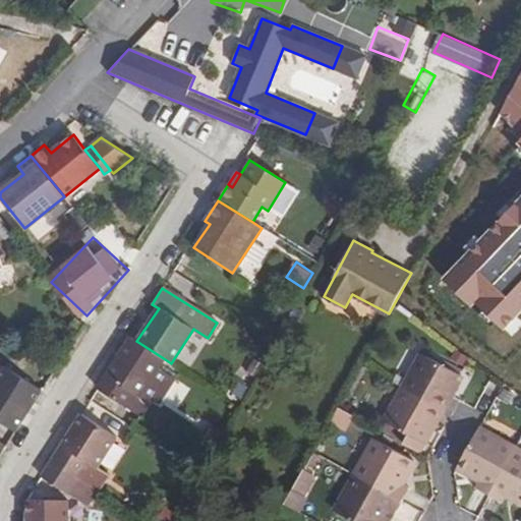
[(130,337),(98,389),(123,405),(131,393),(140,398),(165,359),(136,341),(130,337)]
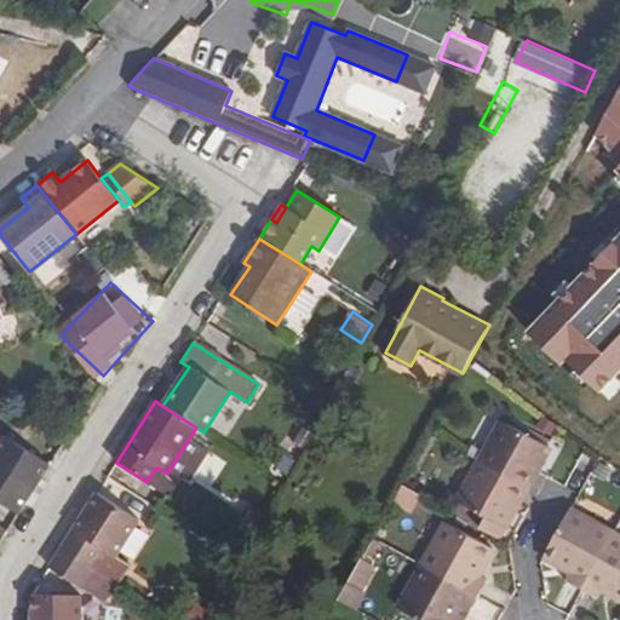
[(501,422),(480,461),(526,487),(549,447),(501,422)]
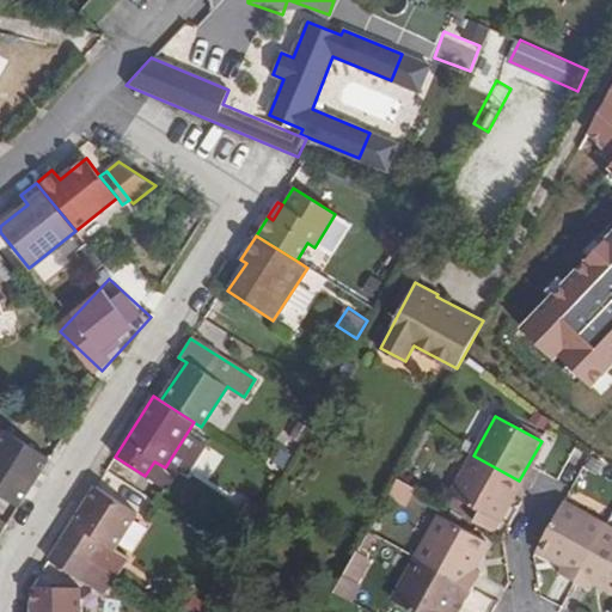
[(0,439),(0,495),(18,507),(49,459),(6,430),(5,432),(0,439)]
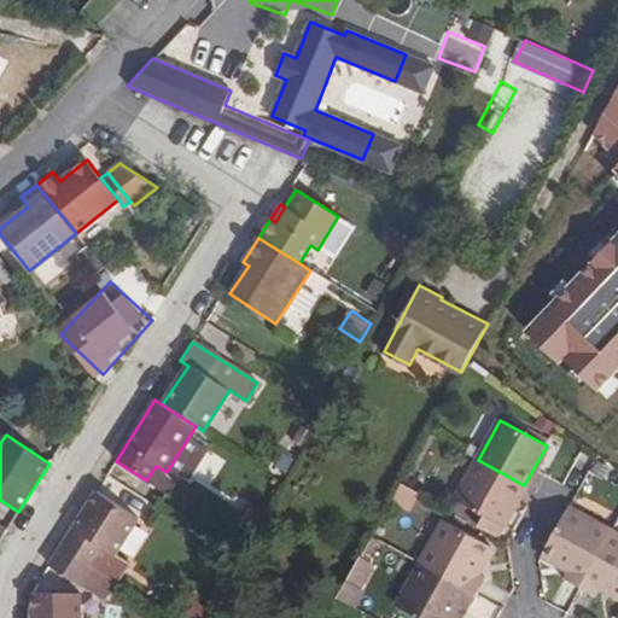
[(292,441),(274,473),(285,479),(303,447),(292,441)]
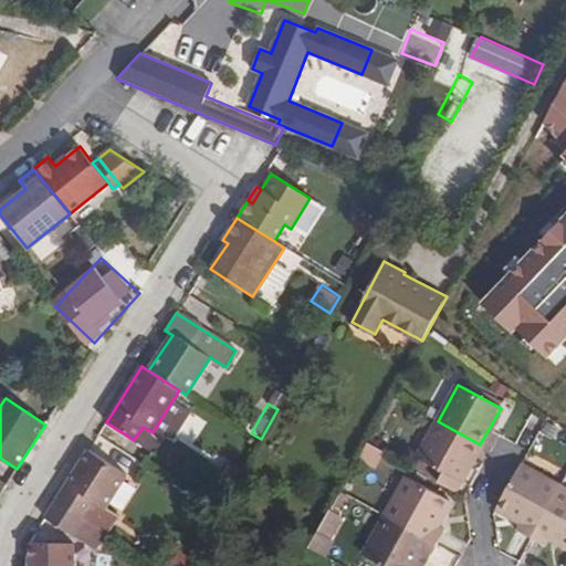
[(460,481),(480,444),(438,421),(418,459),(444,472),(439,482),(454,491),(460,481)]
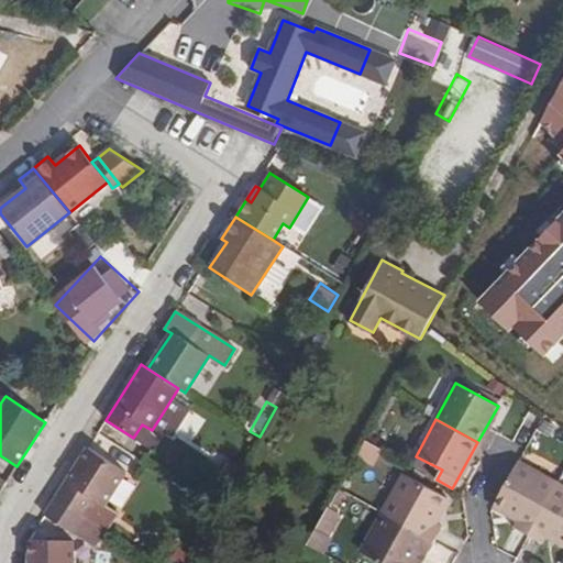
[(384,450),(365,440),(356,455),(375,466),(384,450)]
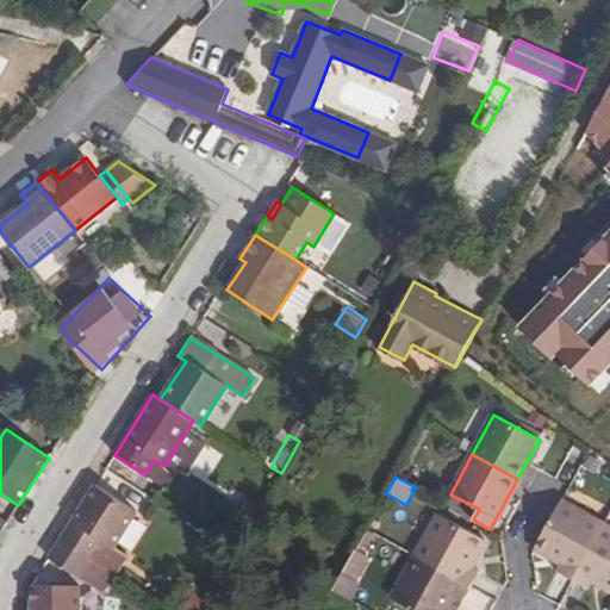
[(113,548),(136,511),(95,485),(60,541),(89,560),(111,573),(123,554),(113,548)]
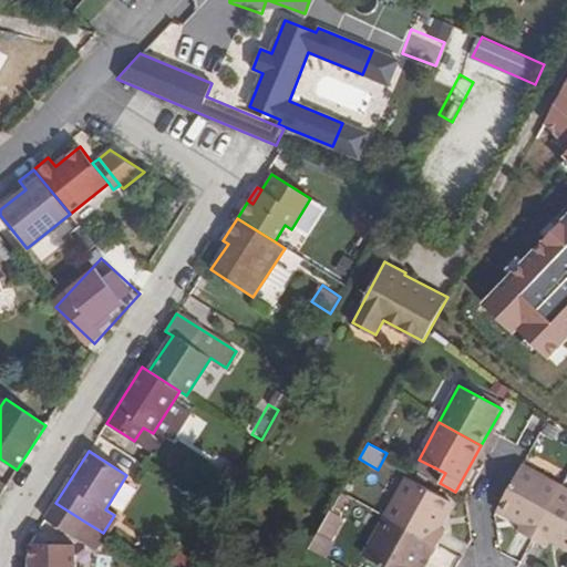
[(419,460),(413,468),(440,483),(445,473),(419,460)]
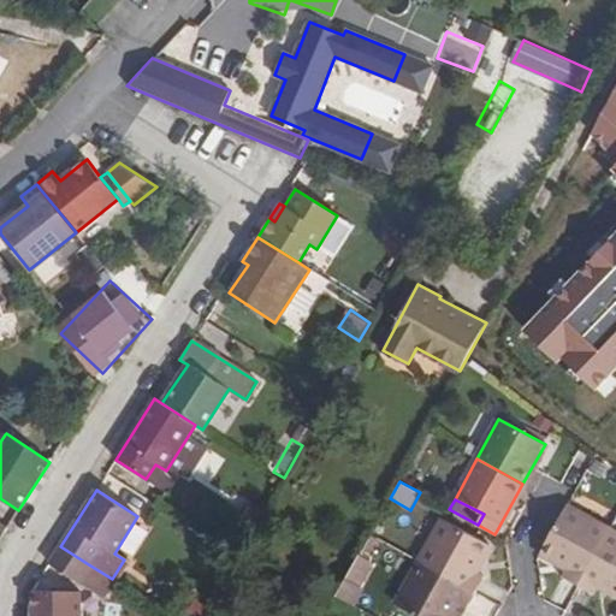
[(561,579),(576,587),(608,532),(564,508),(539,555),(566,569),(561,579)]
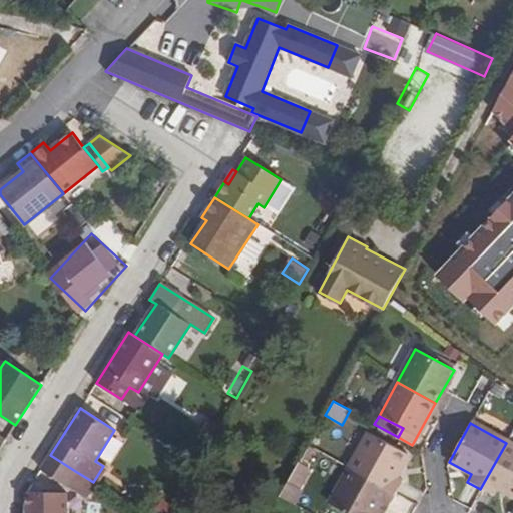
[(372,434),(352,469),(398,495),(405,481),(398,477),(410,455),(372,434)]
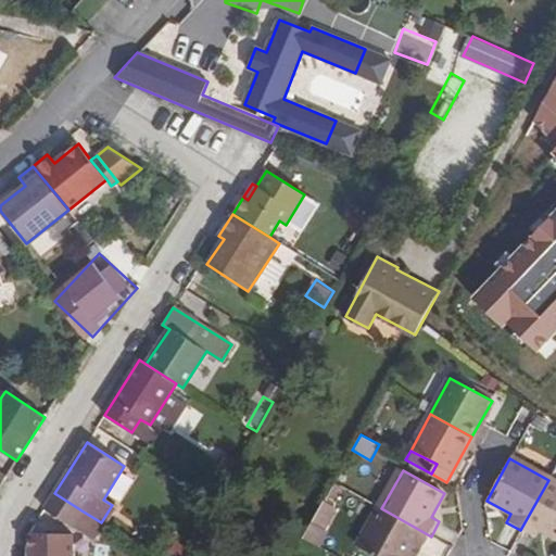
[(555,483),(548,480),(520,530),(535,538),(540,529),(555,539),(555,483)]
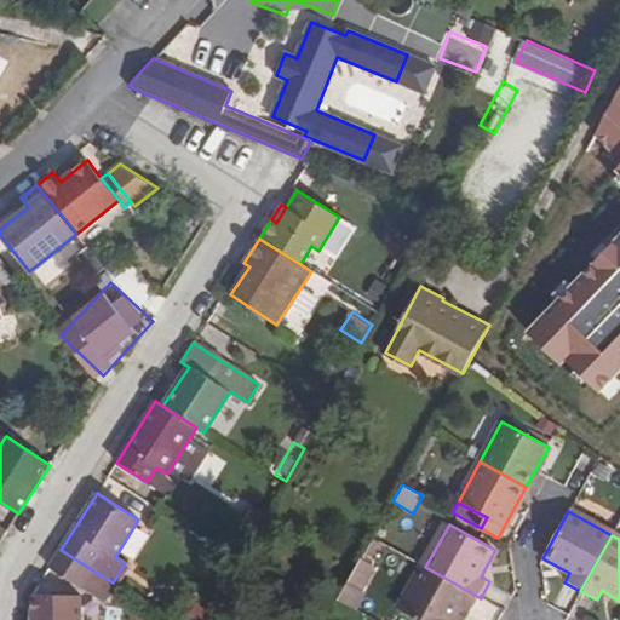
[(91,569),(61,550),(49,567),(101,601),(113,583),(91,569)]
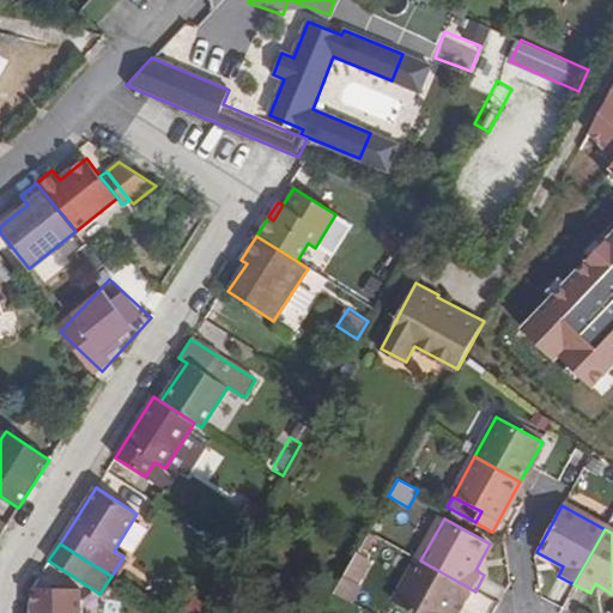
[(356,554),(344,576),(353,582),(366,559),(356,554)]
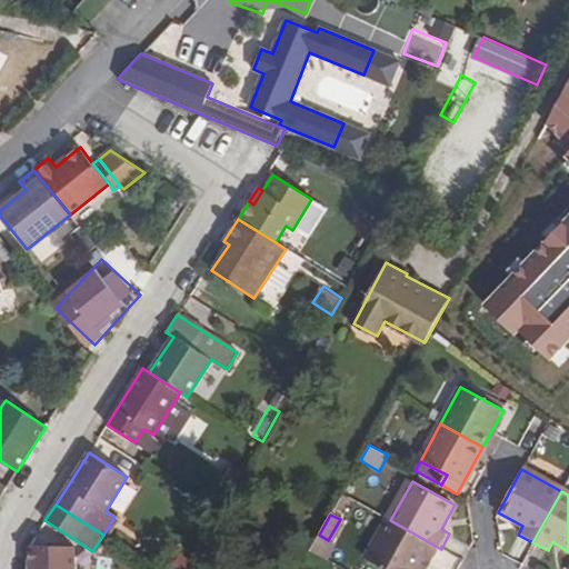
[(433,563),(441,549),(390,520),(368,560),(385,568),(418,568),(419,568),(425,559),(433,563)]
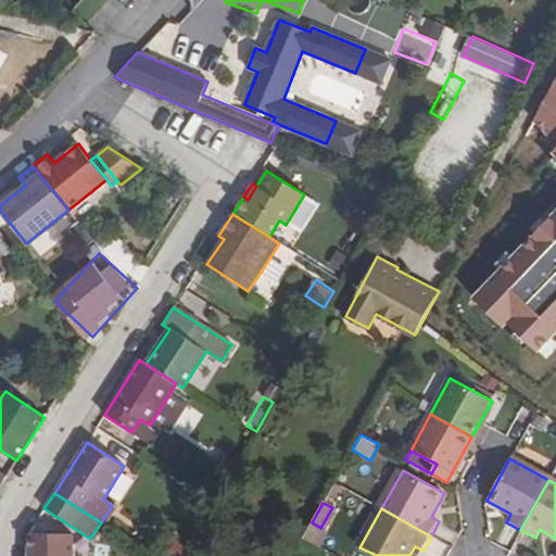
[(312,522),(303,538),(319,546),(328,531),(320,528),(312,522)]
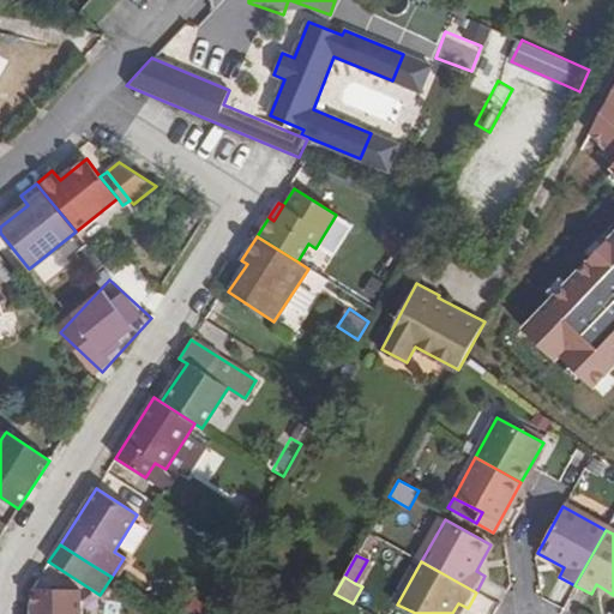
[(79,613),(79,589),(31,590),(30,613),(79,613)]
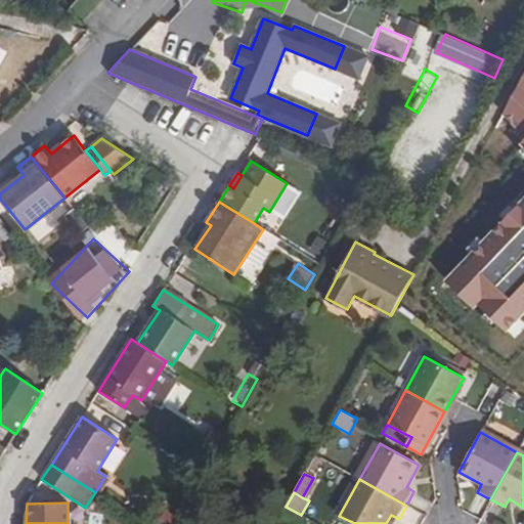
[(391,515),(386,523),(387,523),(395,523),(399,519),(391,515)]
